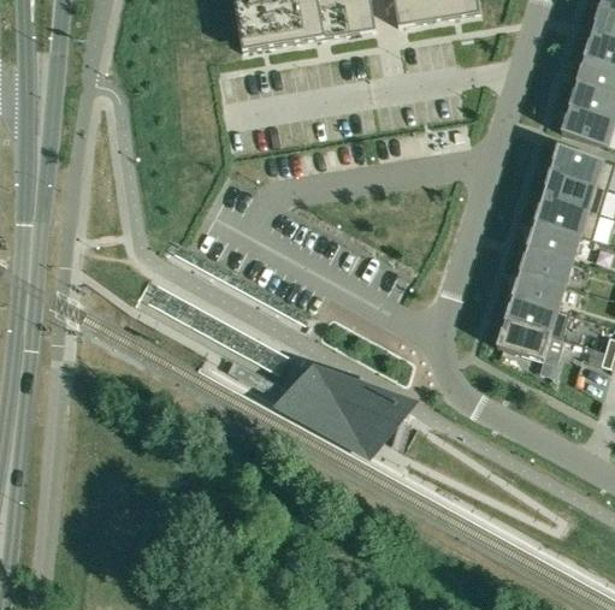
[(261,48),(284,43),(295,42),(348,34),(359,31),(374,29),(370,0),(232,0),(240,41),(241,51),(261,48)]
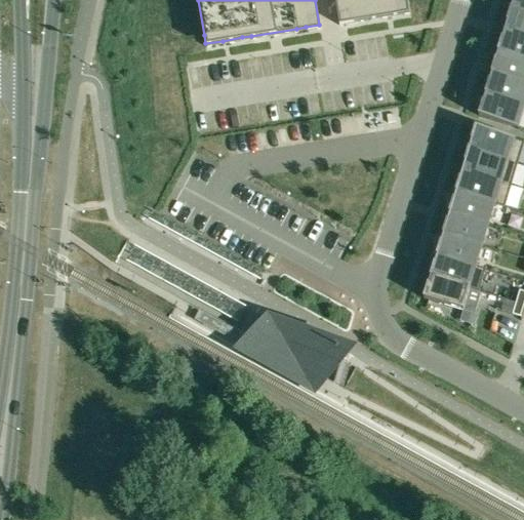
[(334,0),(338,22),(362,17),(371,16),(392,12),(408,10),(406,1),(406,0),(334,0)]
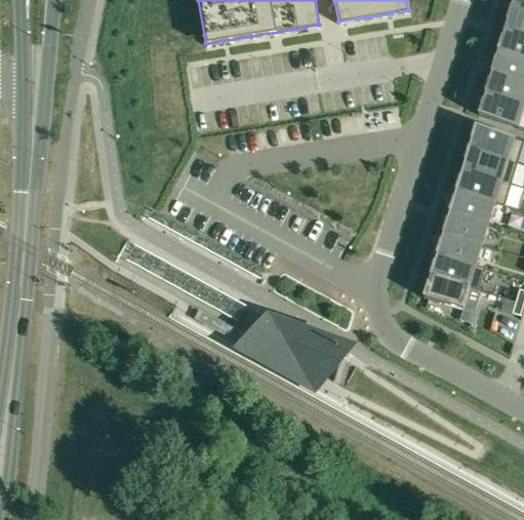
[(511,0),(509,5),(523,9),(523,0),(511,0)]
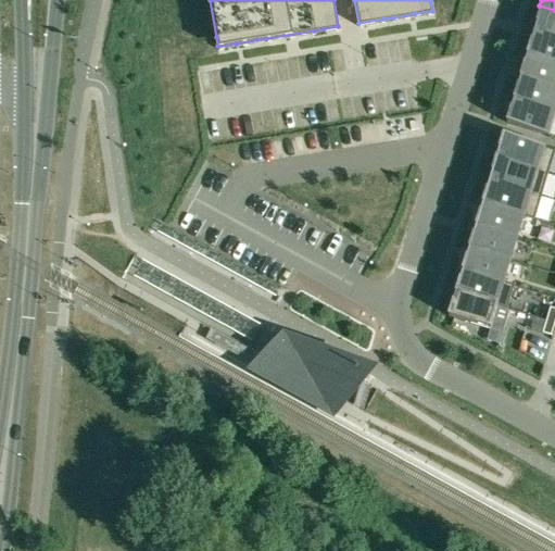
[(554,35),(554,10),(539,5),(532,28),(554,35)]
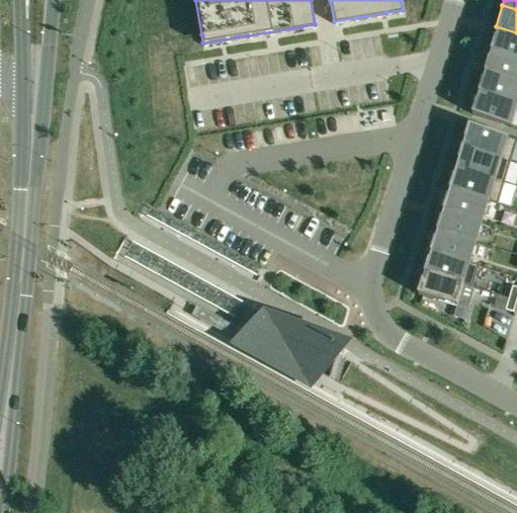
[(516,55),(516,32),(496,26),(490,48),(516,55)]
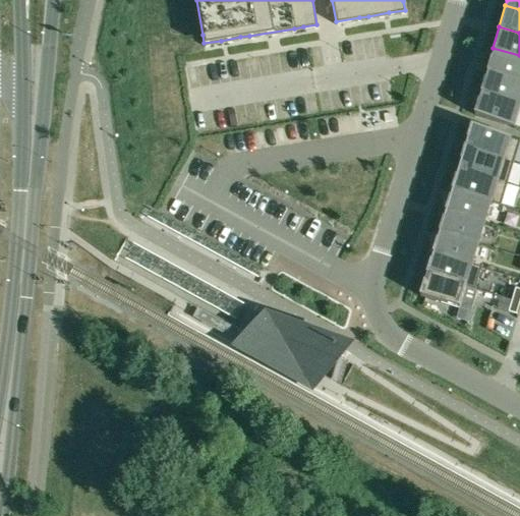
[(519,78),(519,55),(493,48),(486,68),(519,78)]
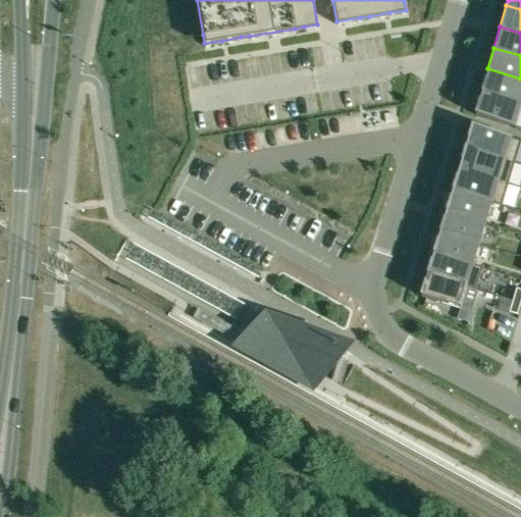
[(520,79),(487,68),(481,90),(520,101),(520,79)]
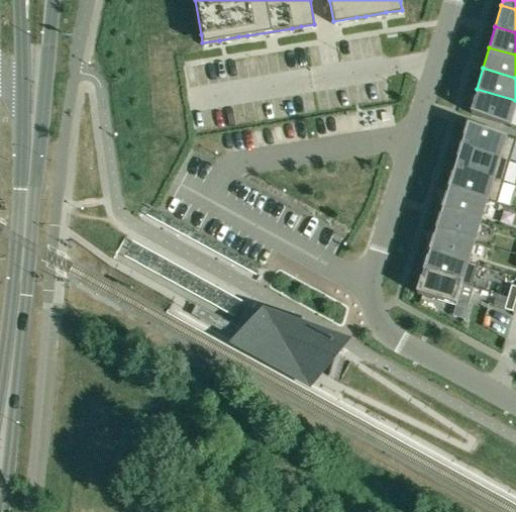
[(515,101),(515,100),(477,89),(470,110),(508,122),(515,101)]
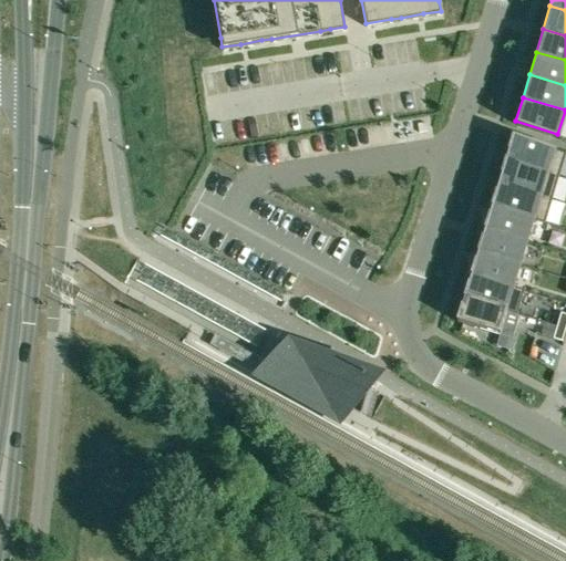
[(564,148),(512,133),(504,157),(557,173),(564,148)]
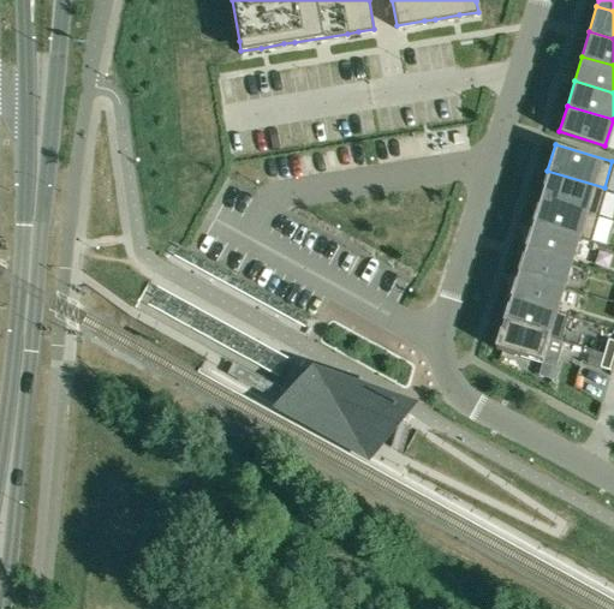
[(540,195),(597,213),(604,187),(547,171),(540,195)]
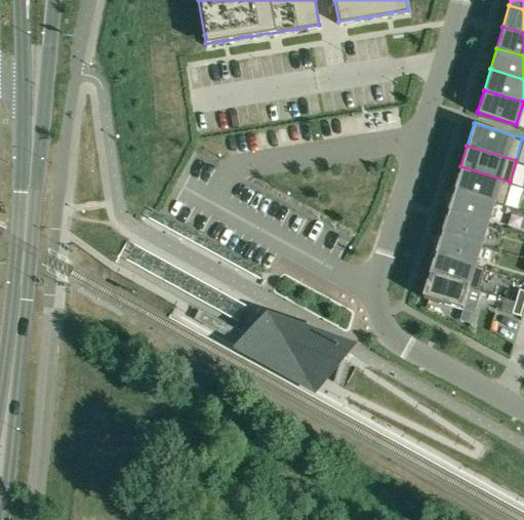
[(454,188),(504,202),(510,182),(460,166),(454,188)]
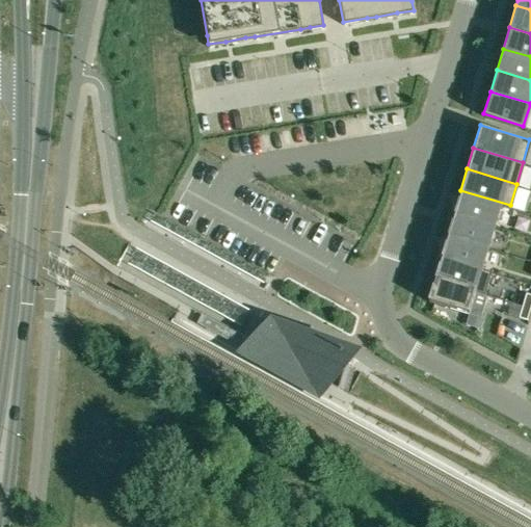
[(454,212),(494,224),(500,204),(509,206),(510,205),(460,190),(454,212)]
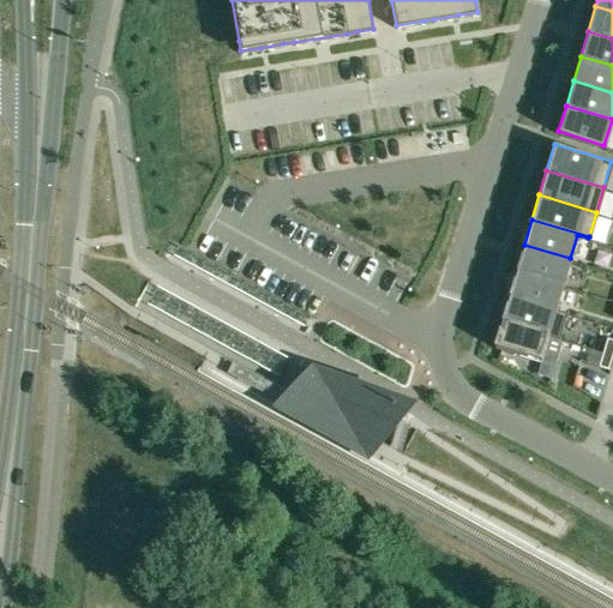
[(524,245),(517,270),(563,283),(570,258),(524,245)]
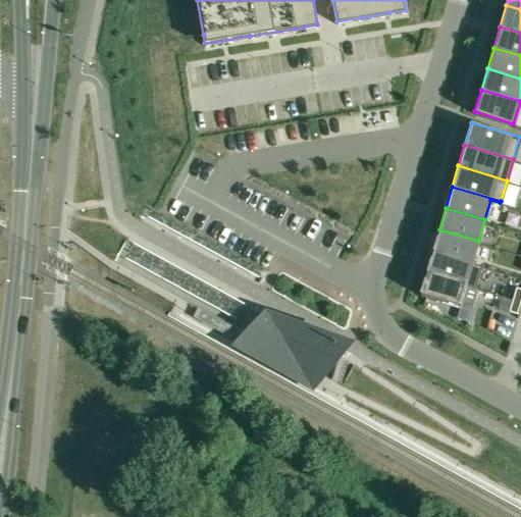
[(472,261),(478,241),(439,229),(432,250),(481,264),(472,261)]
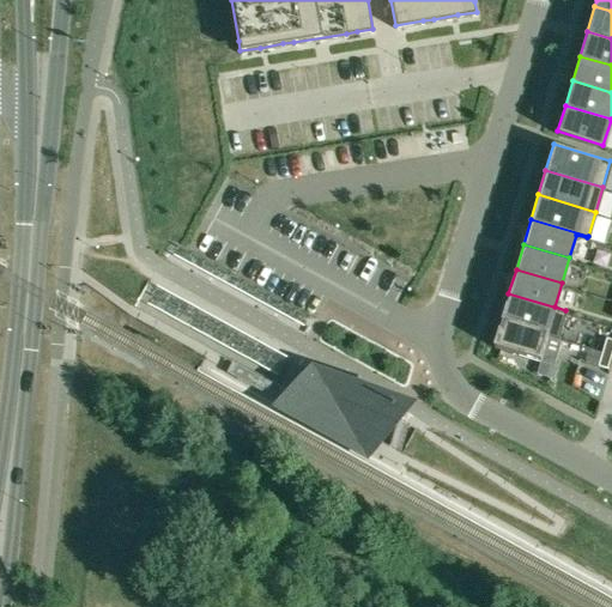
[(508,293),(501,319),(558,335),(565,310),(508,293)]
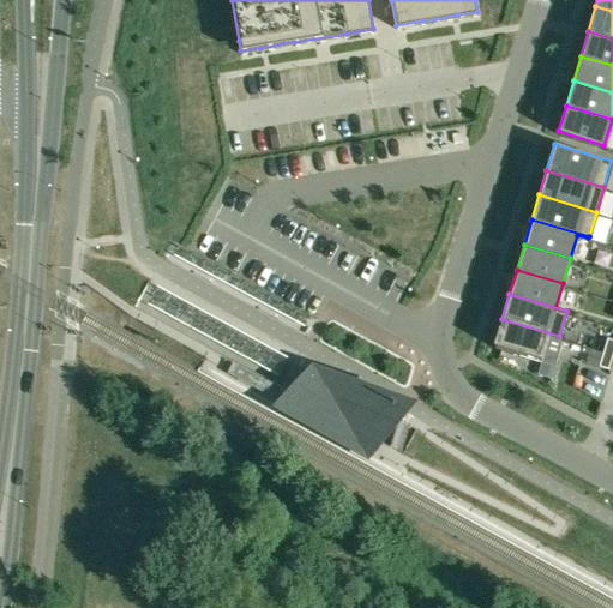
[(559,336),(502,319),(494,344),(540,359),(547,333),(558,337),(559,336)]
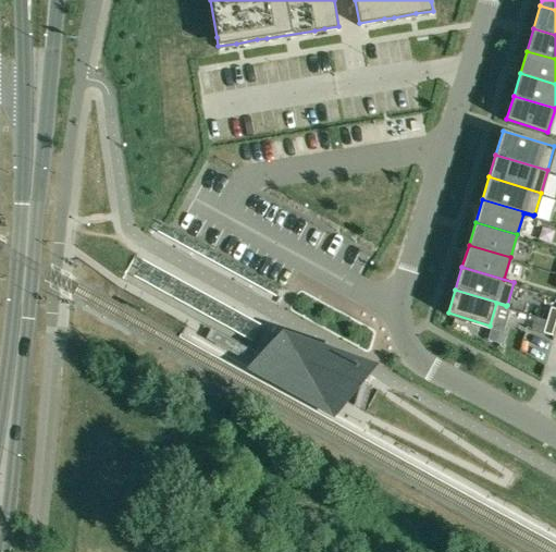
[(546,317),(555,319),(555,314),(555,306),(550,304),(546,317)]
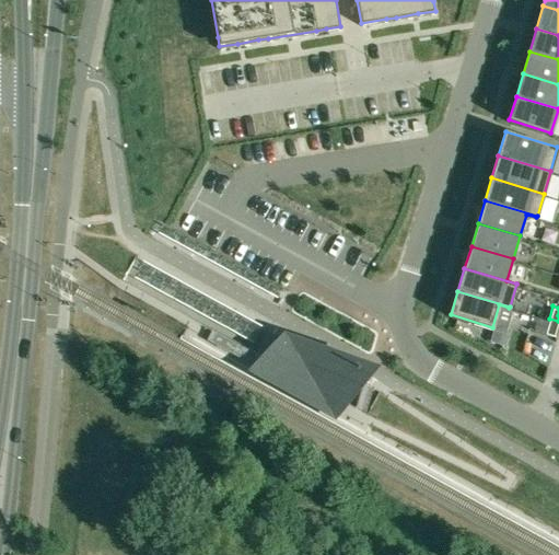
[(558,321),(549,319),(545,331),(554,334),(558,321)]
